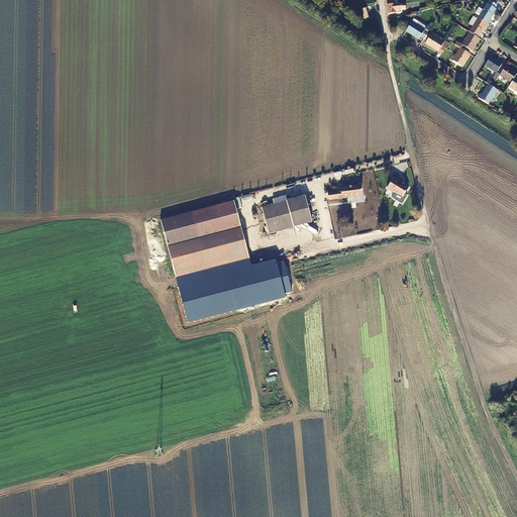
[(491,0),(489,0),(478,17),(489,23),(492,19),(491,18),(497,8),(496,7),(498,4),(491,0)]
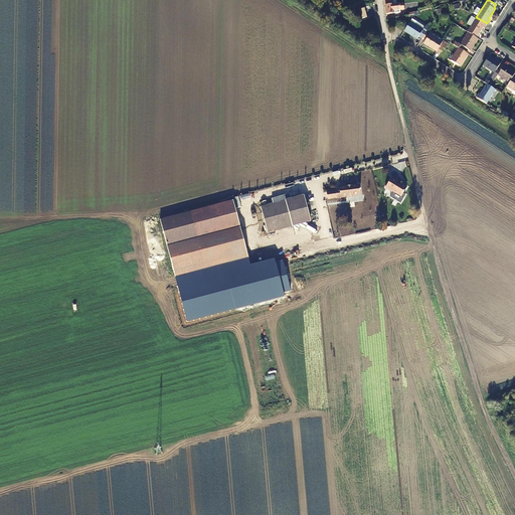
[(401,4),(393,5),(385,6),(386,14),(404,12),(404,9),(407,8),(407,3),(401,4)]
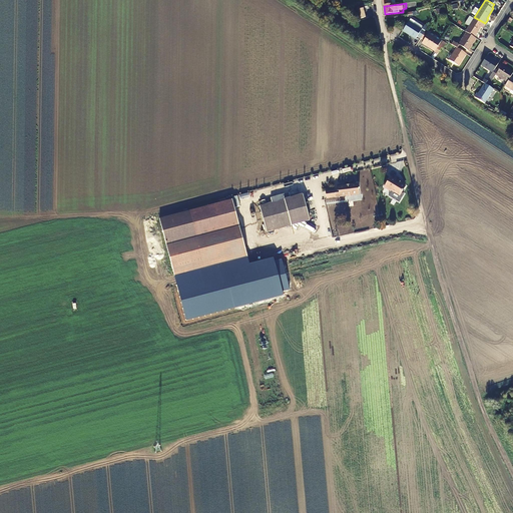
[(485,23),(474,17),(465,31),(467,32),(475,37),(481,26),(483,27),(485,23)]
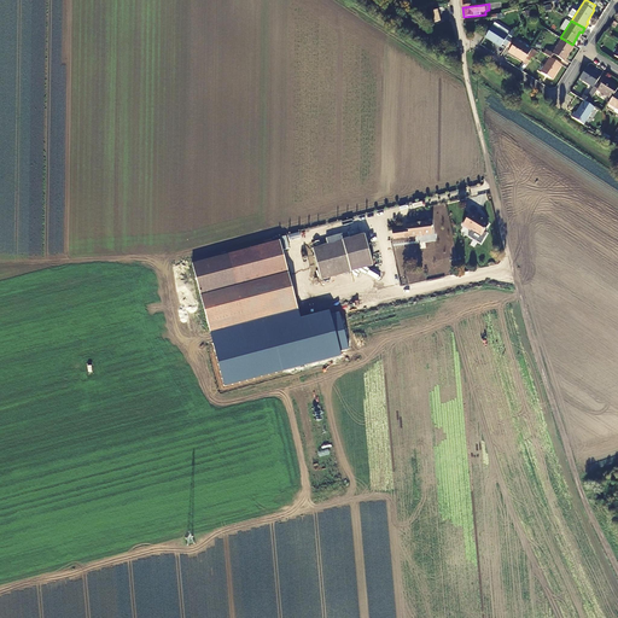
[(512,39),(516,33),(512,30),(509,33),(495,23),(485,38),(501,47),(503,44),(507,46),(512,39)]
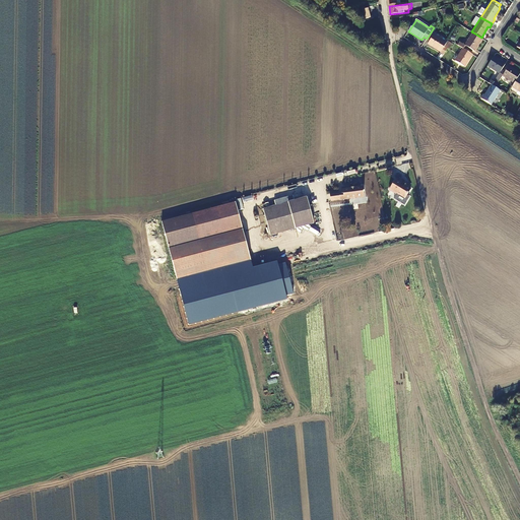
[(475,50),(482,39),(481,38),(473,33),(465,45),(460,41),(458,45),(463,48),(466,50),(468,47),(475,50)]
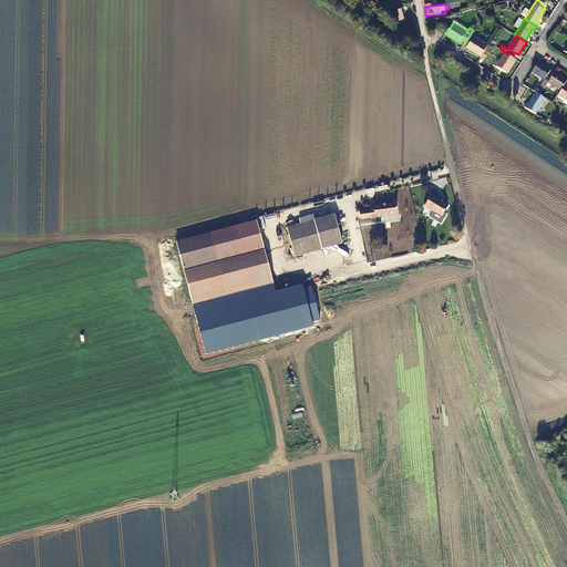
[(487,47),(473,38),(468,44),(467,48),(481,57),(487,47)]
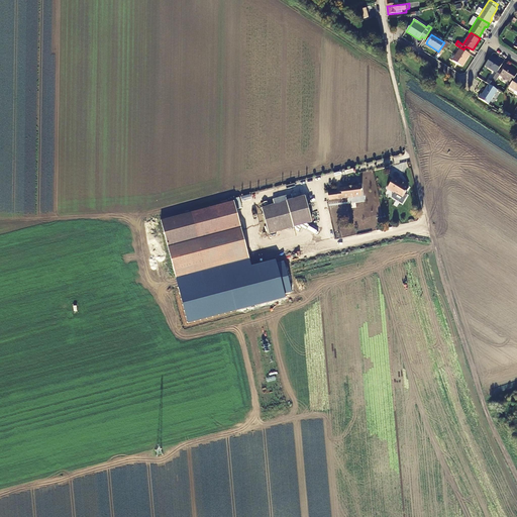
[(444,42),(438,52),(437,55),(440,57),(444,50),(446,52),(449,45),(444,42)]
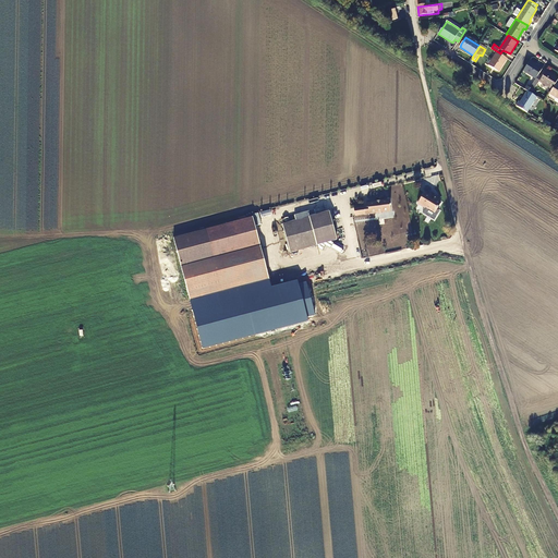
[(498,71),(507,58),(500,53),(497,51),(488,65),(498,71)]
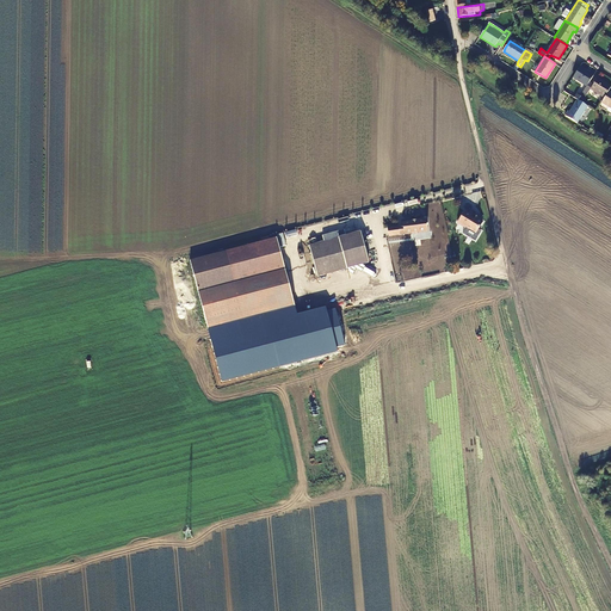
[(573,78),(587,87),(590,82),(594,76),(580,67),(573,78)]
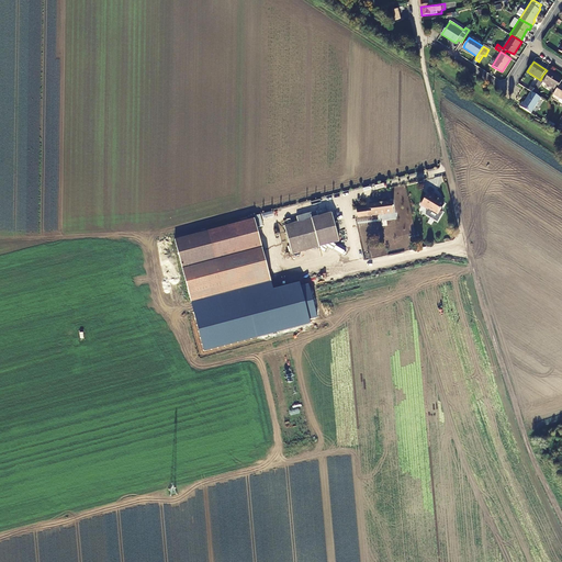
[(560,83),(561,80),(561,79),(550,72),(547,78),(542,76),(540,80),(535,89),(538,91),(543,81),(557,90),(560,83)]
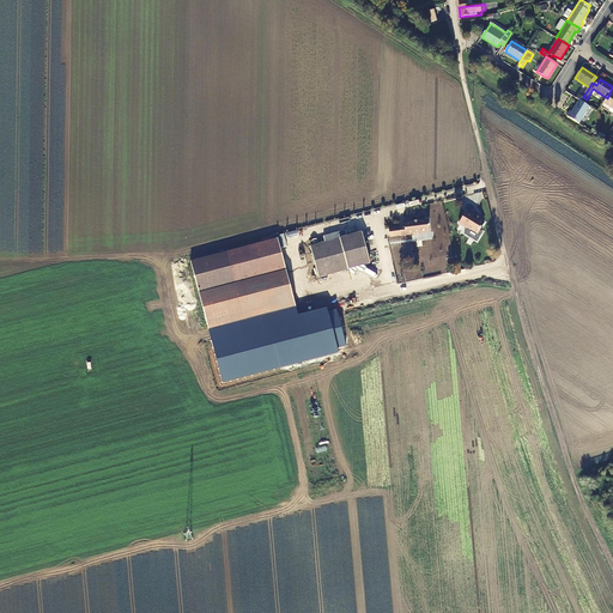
[(580,123),(590,107),(584,103),(580,101),(571,111),(570,110),(566,115),(580,123)]
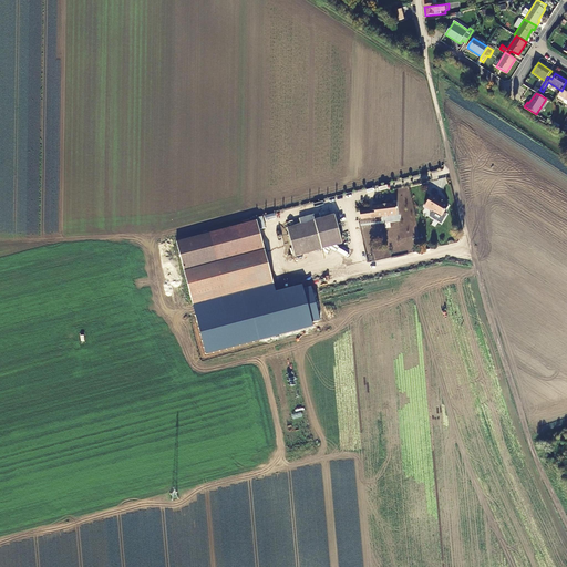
[(431,196),(424,206),(442,217),(449,206),(435,199),(435,198),(431,196)]
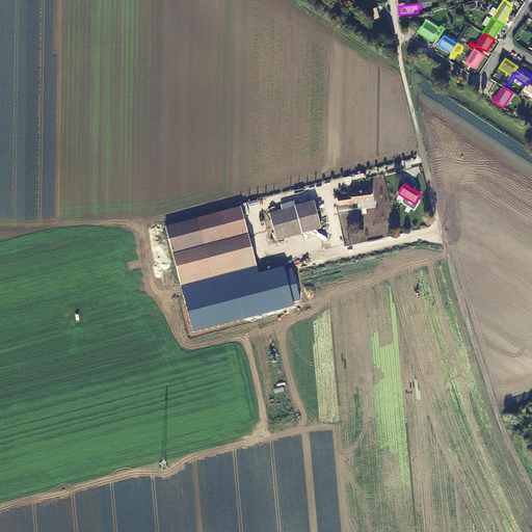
[(371,191),(350,193),(350,196),(346,197),(346,204),(357,203),(363,203),(372,202),(371,191)]
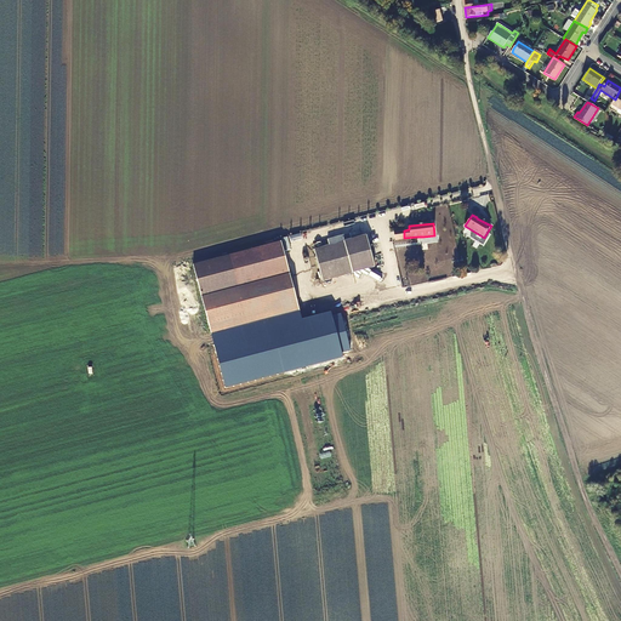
[(314,249),(323,279),(375,266),(366,235),(336,243),(335,237),(326,239),(329,245),(314,249)]
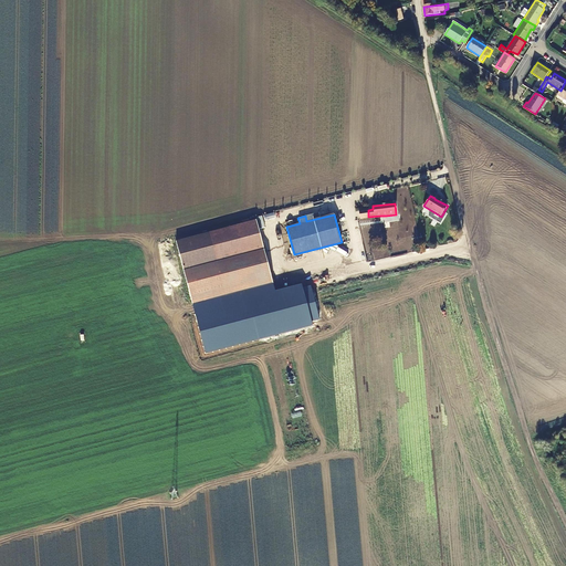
[(257,219),(176,239),(192,303),(272,282),(257,219)]
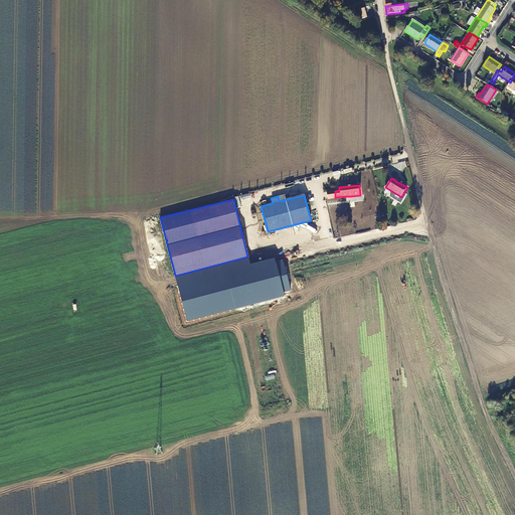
[(233,277),(258,404),(281,399),(256,273),(233,277)]
